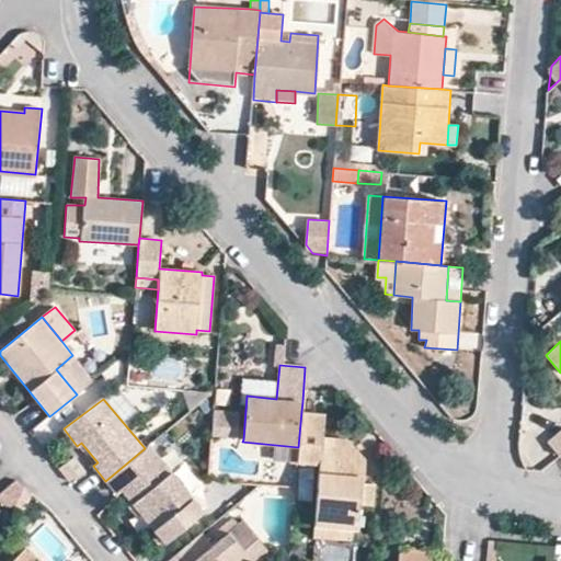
[(298,447),(297,464),(318,466),(313,523),(357,527),(359,503),(362,481),(362,473),(358,473),(358,467),(348,457),(340,456),(340,445),(322,443),(322,435),(324,413),(301,411),(298,447)]
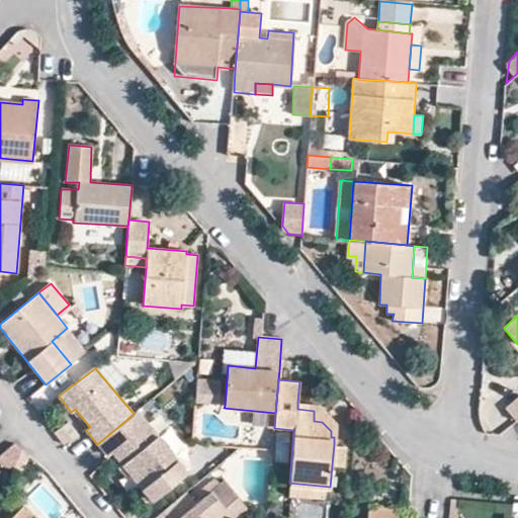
[(195,390),(194,403),(218,405),(218,392),(195,390)]
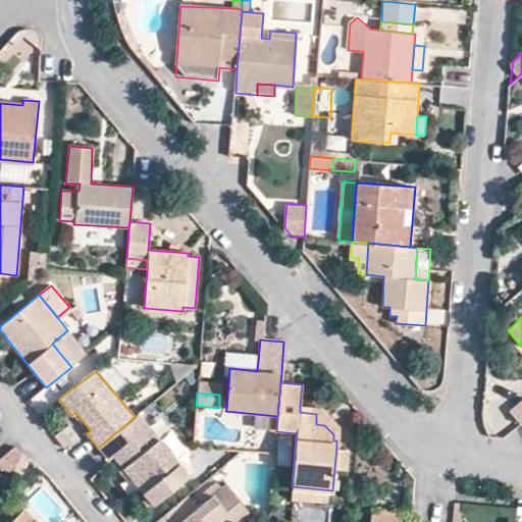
[(521,424),(521,423),(521,403),(511,413),(521,424)]
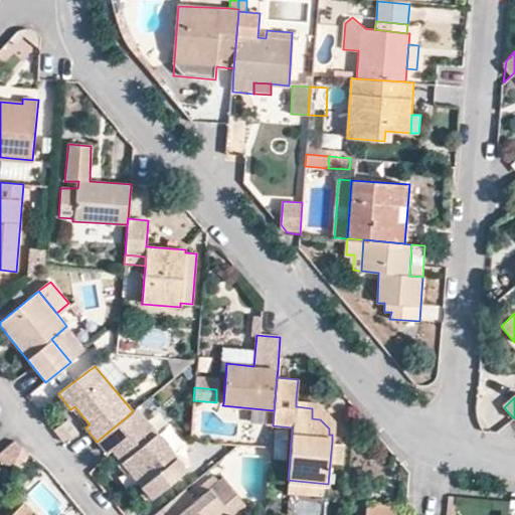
[(154,399),(142,407),(156,426),(167,418),(154,399)]
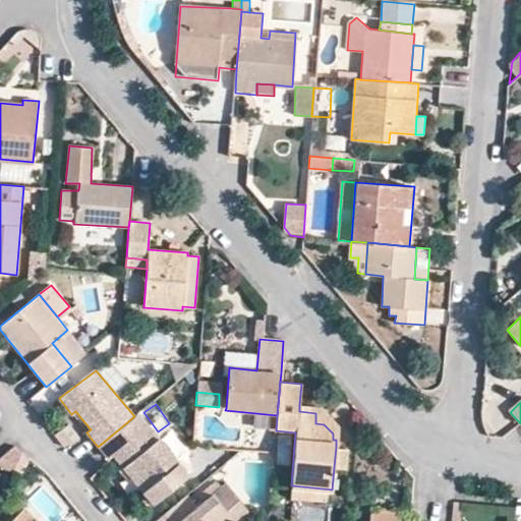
[(322,406),(299,404),(299,411),(315,413),(315,423),(324,424),(333,433),(333,440),(336,440),(339,440),(339,424),(322,406)]
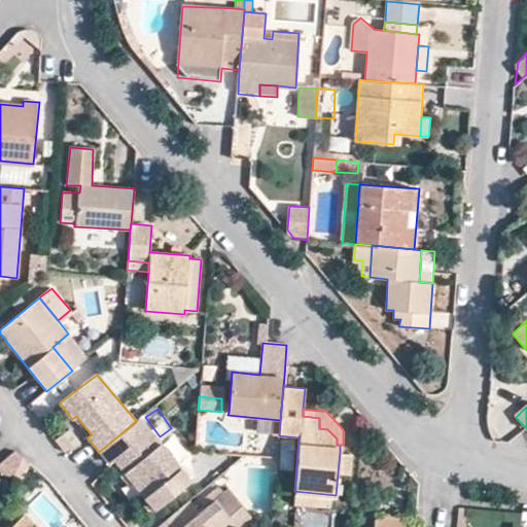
[(136,421),(99,452),(109,463),(113,460),(123,471),(132,482),(144,497),(181,468),(139,418),(136,421)]
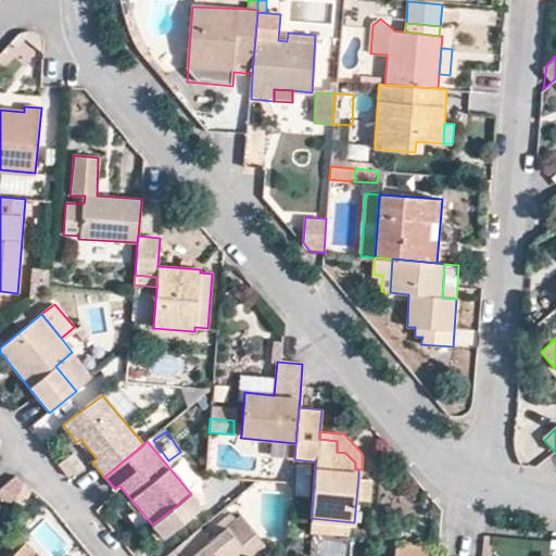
[(369,478),(358,477),(356,498),(368,498),(369,478)]
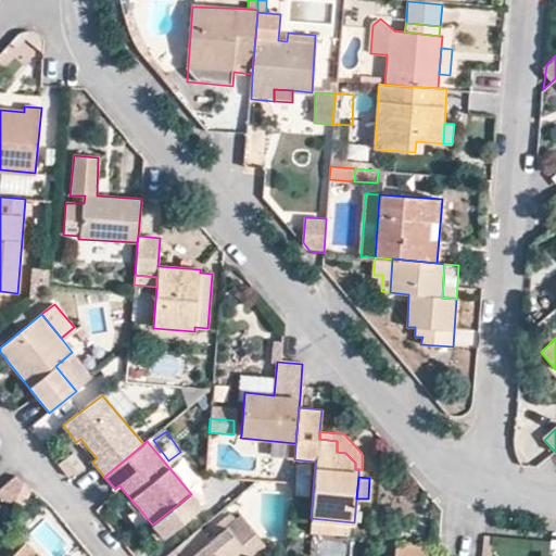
[(34,492),(19,478),(0,494),(0,501),(21,516),(34,492)]
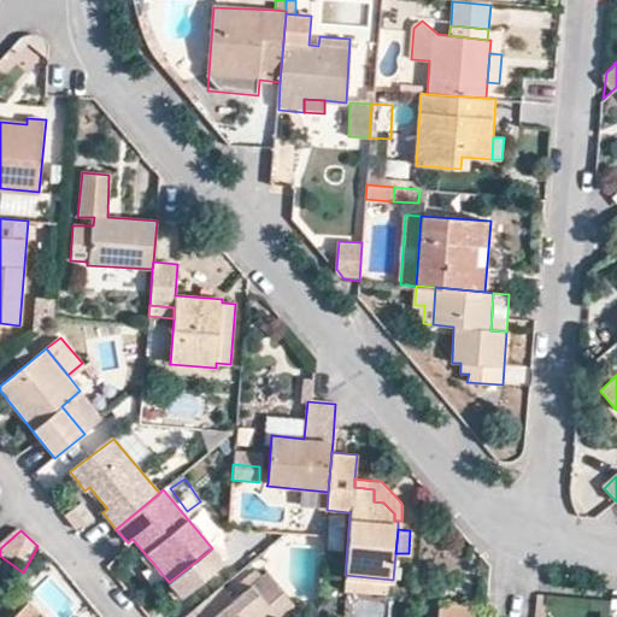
[(212,548),(169,582),(182,599),(225,565),(212,548)]
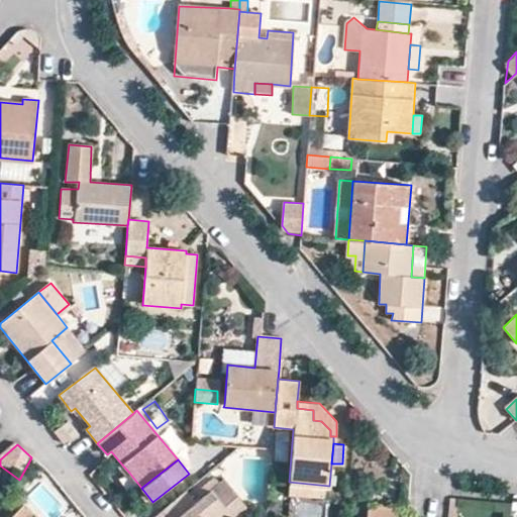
[(129,473),(120,462),(115,466),(124,477),(129,473)]
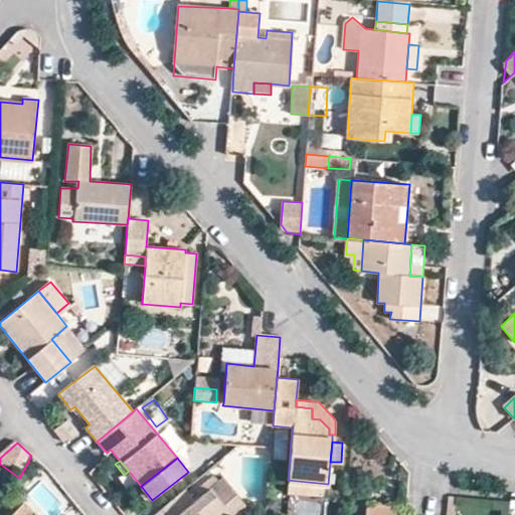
[(210,486),(233,514),(241,514),(248,509),(221,477),(210,486)]
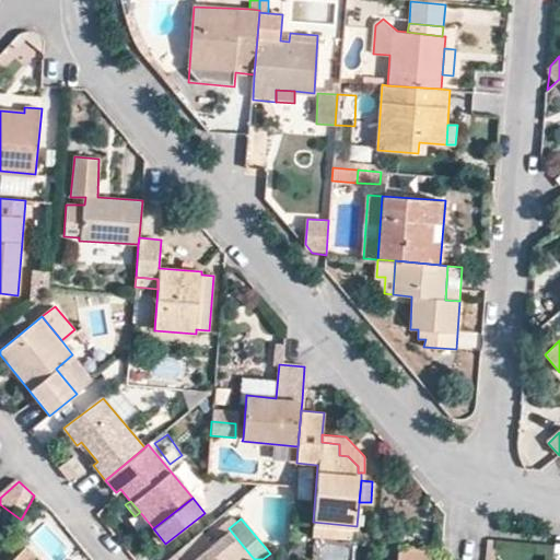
[(357,526),(313,522),(312,535),(356,539),(357,526)]
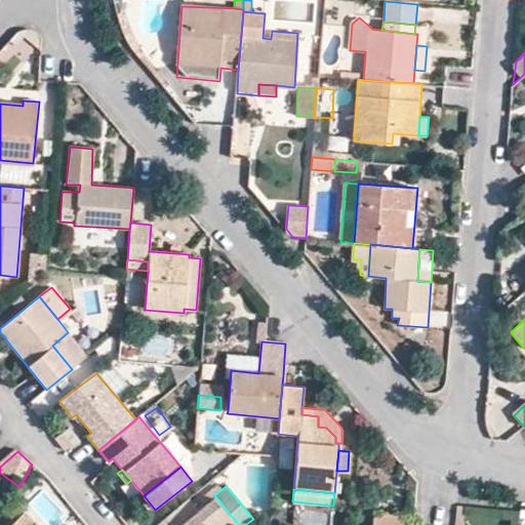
[(238,524),(214,495),(198,510),(178,524),(238,524)]
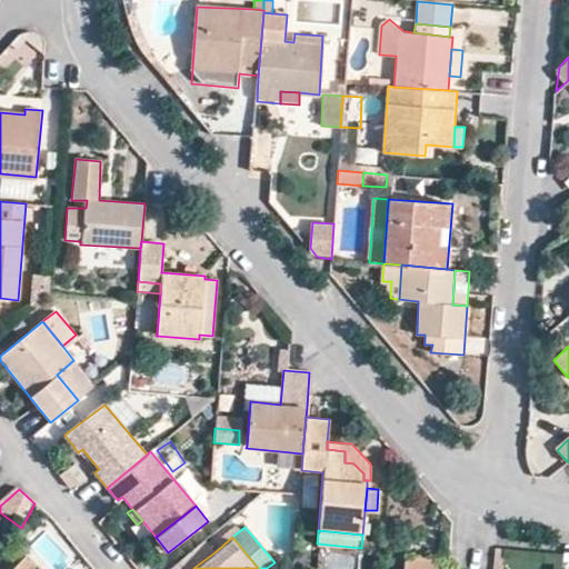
[(205,540),(169,568),(193,568),(215,552),(205,540)]
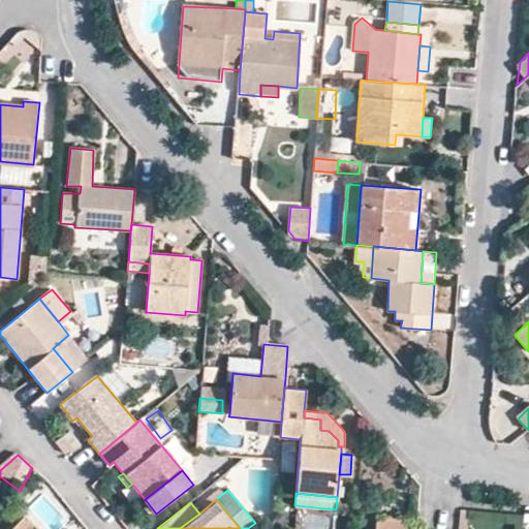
[(38,528),(26,515),(11,528),(38,528)]
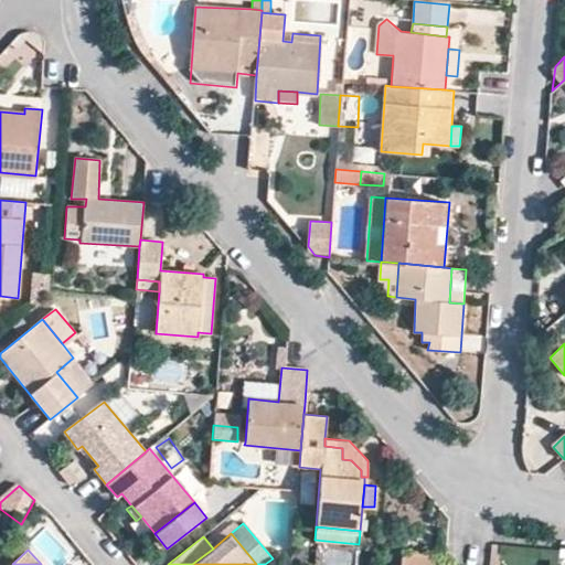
[(402,557),(436,561),(436,554),(402,551),(402,557)]
